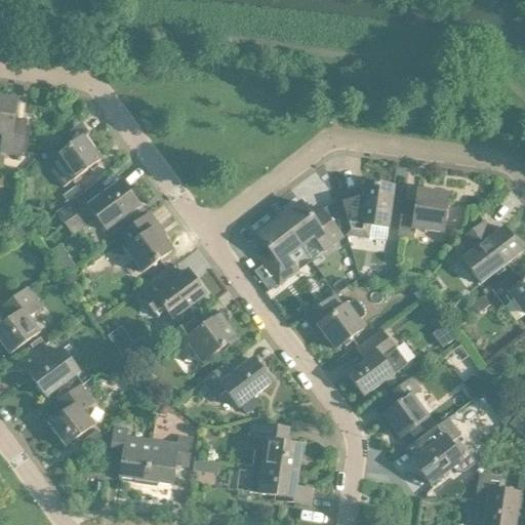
[(0,98),(0,135),(2,136),(0,148),(0,152),(21,156),(26,120),(14,119),(16,102),(0,98)]
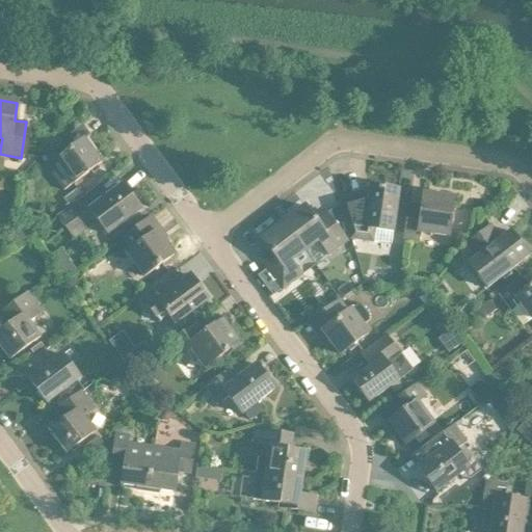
[(95,150),(85,137),(69,150),(61,140),(38,157),(51,174),(62,190),(72,183),(101,162),(92,151),(95,150)]
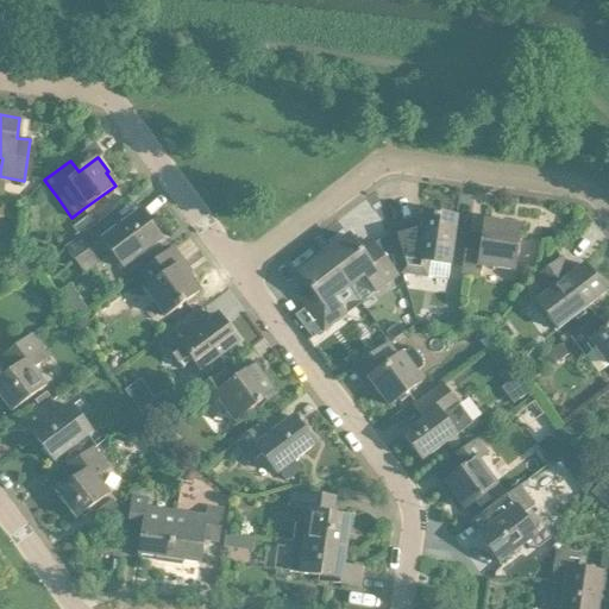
[(94,226),(79,237),(64,248),(83,274),(112,253),(121,267),(161,239),(139,211),(118,226),(110,214),(94,226)]
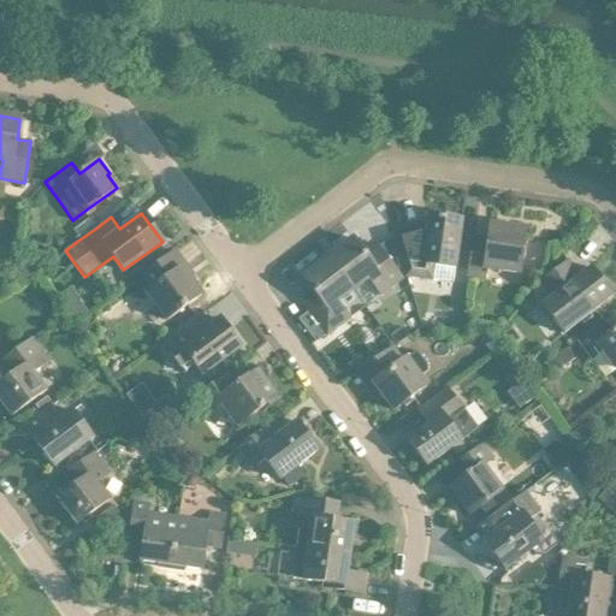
[(452,283),(455,268),(462,220),(428,215),(427,224),(394,234),(407,276),(452,283)]
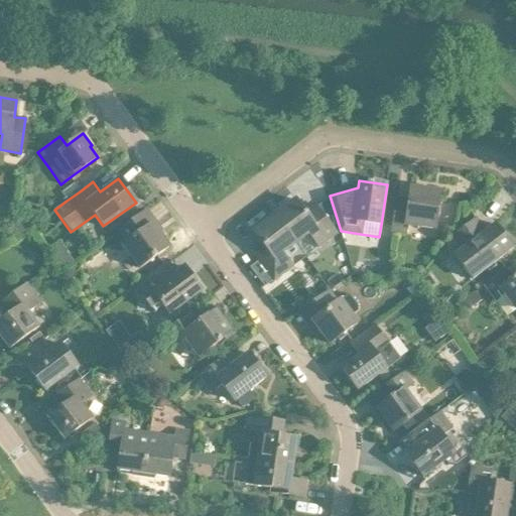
[(67,201),(80,191),(74,182),(60,192),(67,201)]
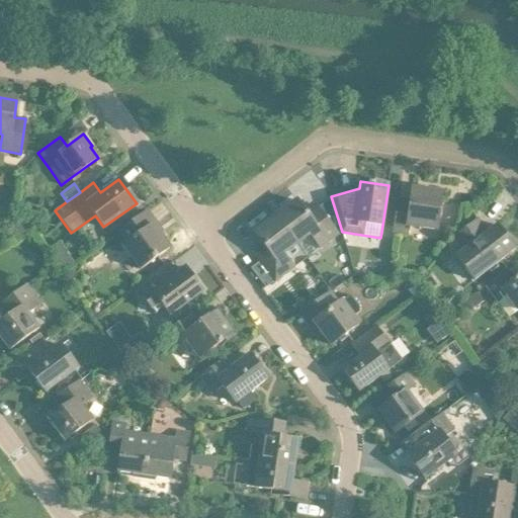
[(437,230),(442,193),(412,189),(410,201),(398,199),(394,233),(407,235),(408,226),(437,230)]
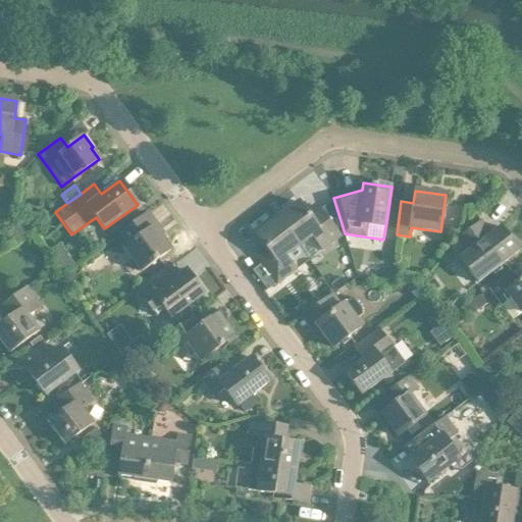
[(299,202),(276,219),(297,245),(310,233),(320,247),(338,233),(316,204),(306,212),(299,202)]
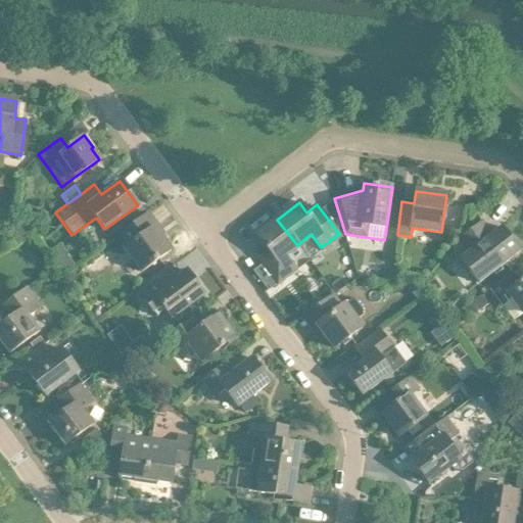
[(145,216),(117,236),(126,247),(125,248),(141,272),(171,249),(145,216)]
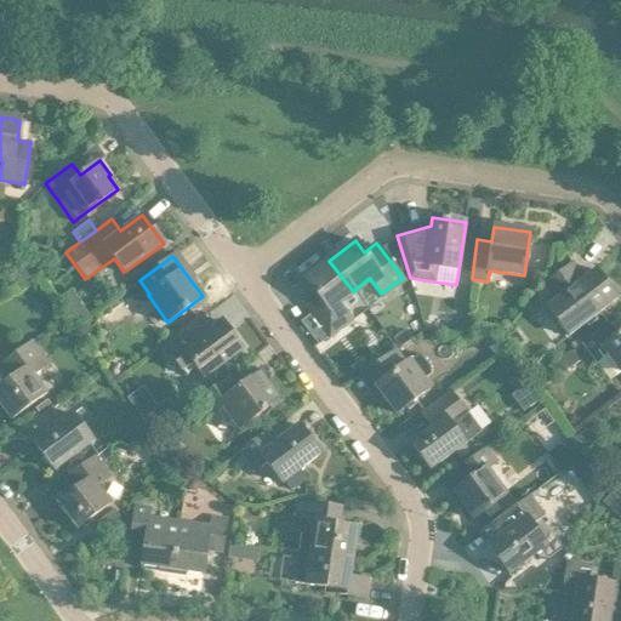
[(353,291),(329,261),(305,279),(313,290),(302,300),(329,334),(349,318),(337,302),(353,291)]
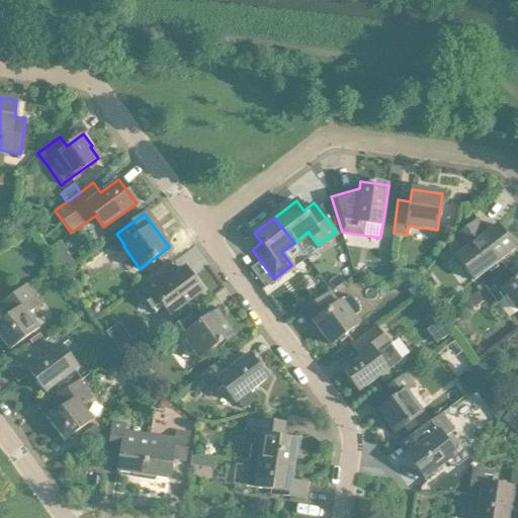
[(455,256),(473,280),(515,249),(497,225),(487,232),(478,219),(453,237),(462,250),(455,256)]
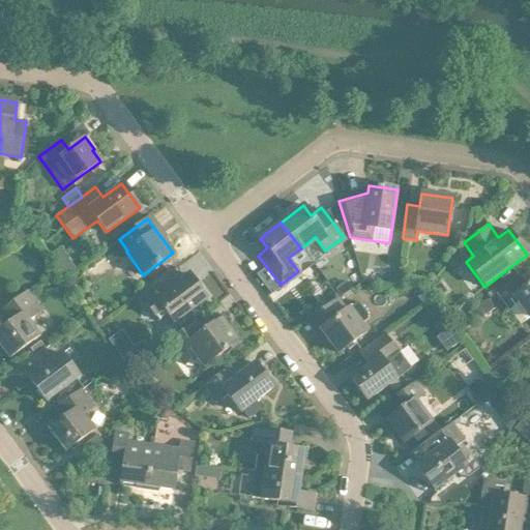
[(174,322),(206,298),(188,273),(178,281),(171,270),(139,294),(158,320),(168,313),(174,322)]
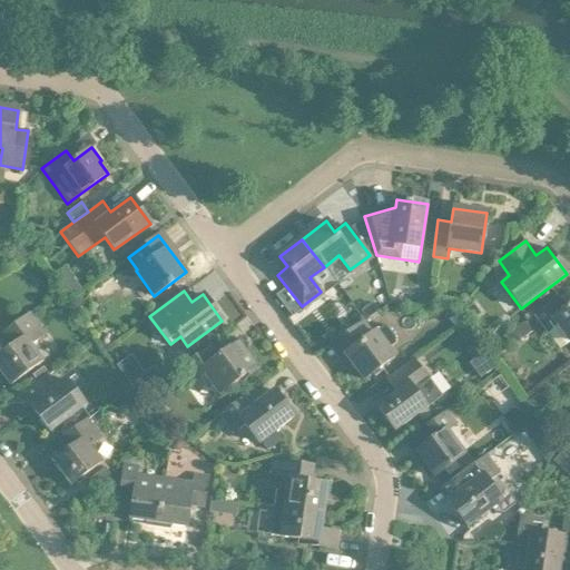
[(560,350),(569,342),(569,341),(569,304),(566,307),(558,297),(534,314),(560,350)]
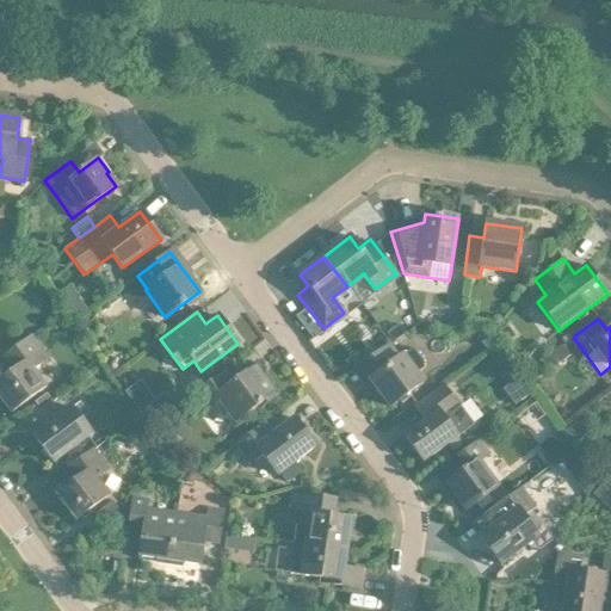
[(34,370),(50,358),(34,335),(5,357),(14,370),(0,381),(0,396),(12,412),(45,387),(34,370)]
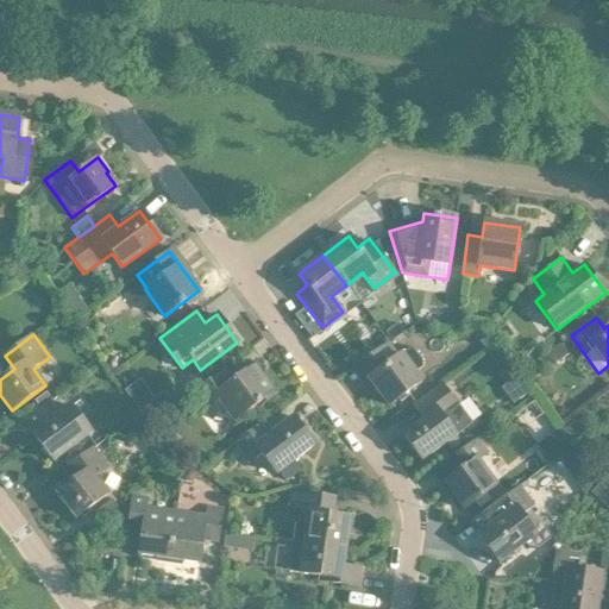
[(412,347),(401,355),(400,353),(396,356),(387,343),(352,369),(364,384),(370,380),(388,403),(420,380),(415,372),(422,368),(422,363),(412,347)]
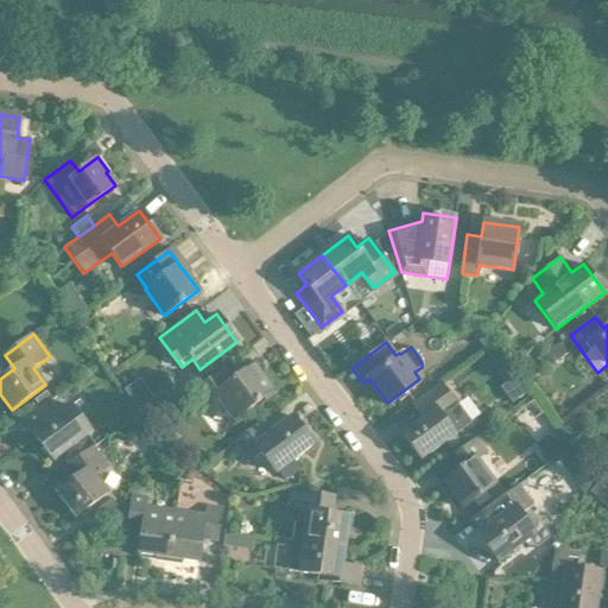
[(232,379),(223,368),(192,392),(210,417),(223,407),(234,420),(255,405),(257,406),(276,392),(253,363),(232,379)]
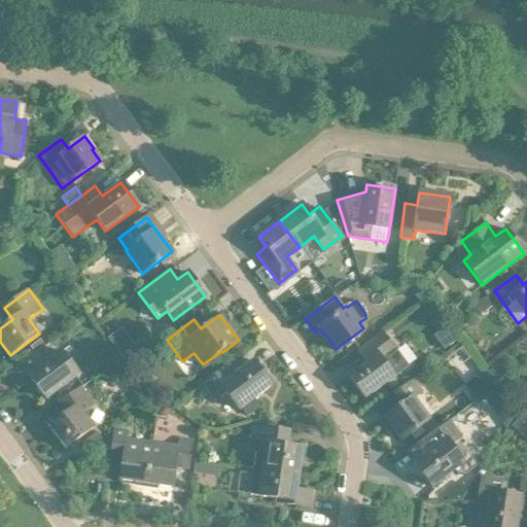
[(348,375),(364,397),(394,375),(382,359),(395,349),(381,330),(356,350),(364,362),(348,375)]
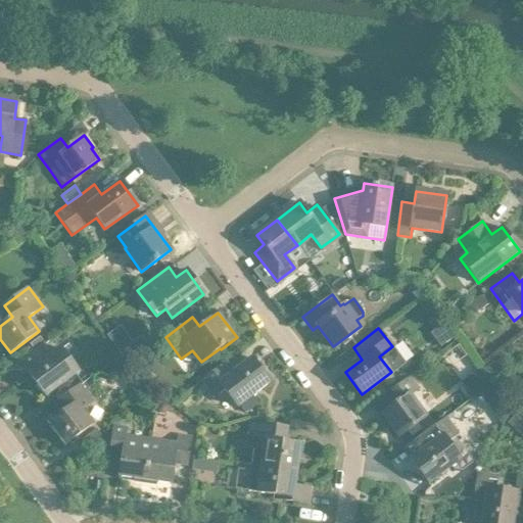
[(7,371),(18,386),(31,377),(45,396),(78,372),(61,349),(47,361),(38,348),(7,371)]
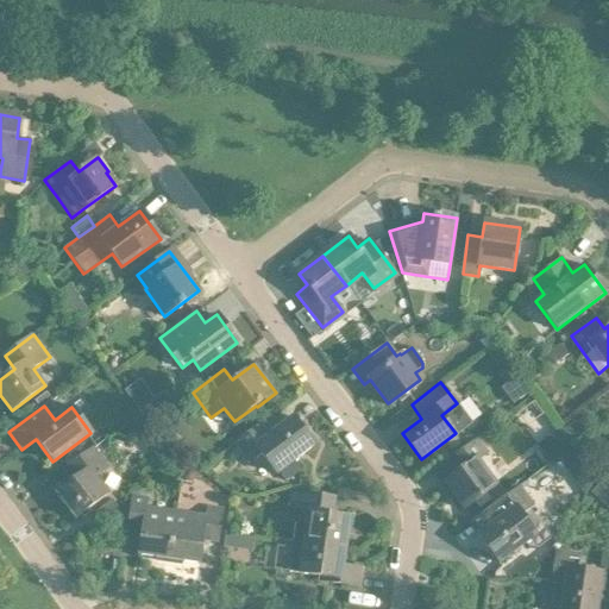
[(267,434),(258,424),(234,443),(250,462),(262,452),(277,472),(314,444),(292,415),(267,434)]
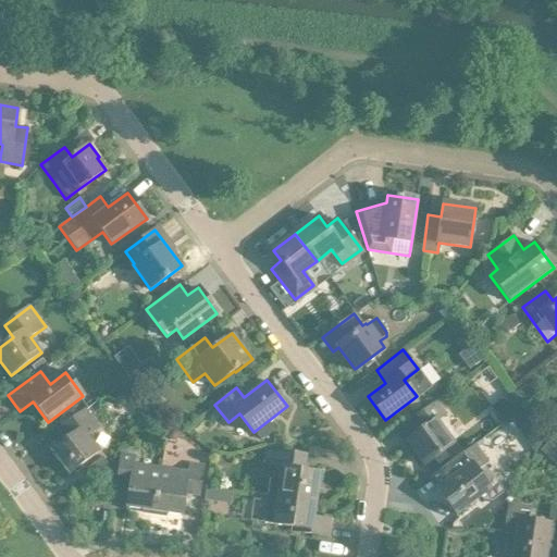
[(516,412),(521,408),(509,393),(491,407),(503,422),(516,412)]
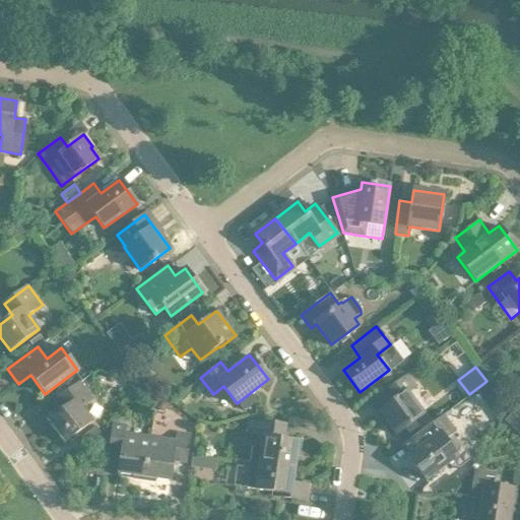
[(430,420),(424,412),(407,391),(415,385),(406,373),(383,390),(390,401),(378,409),(396,434),(403,428),(409,436),(430,420)]
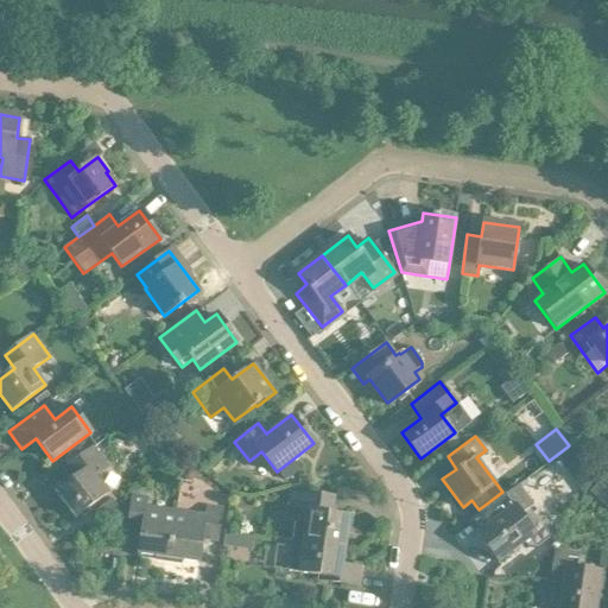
[(571,444),(569,445),(563,450),(570,461),(578,462),(583,458),(571,444)]
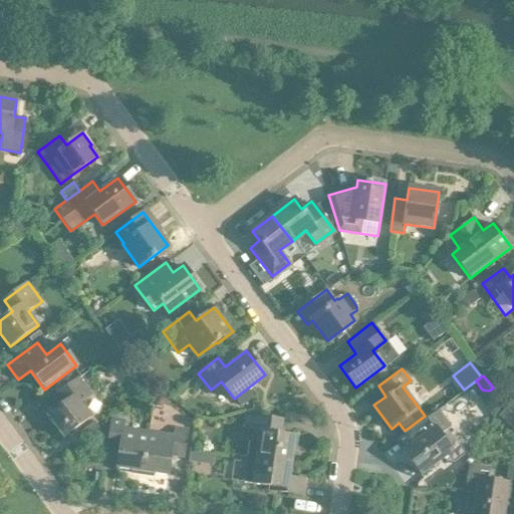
[(54,427),(56,425),(64,436),(92,416),(81,402),(91,395),(78,377),(55,396),(62,406),(47,418),(54,427)]
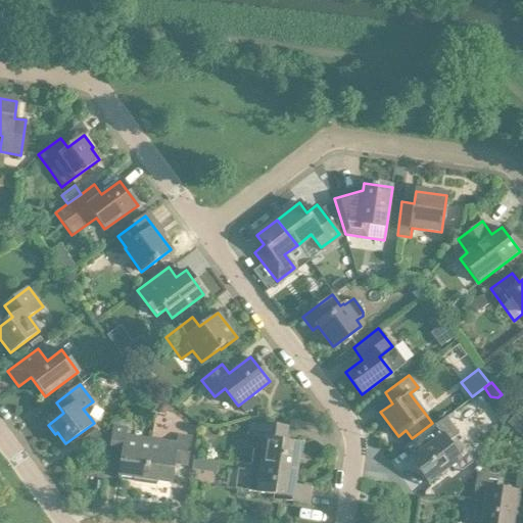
[(460,444),(455,437),(459,434),(446,417),(424,433),(431,443),(410,460),(428,484),(450,467),(453,470),(462,471),(473,463),(474,455),(468,445),(460,444)]
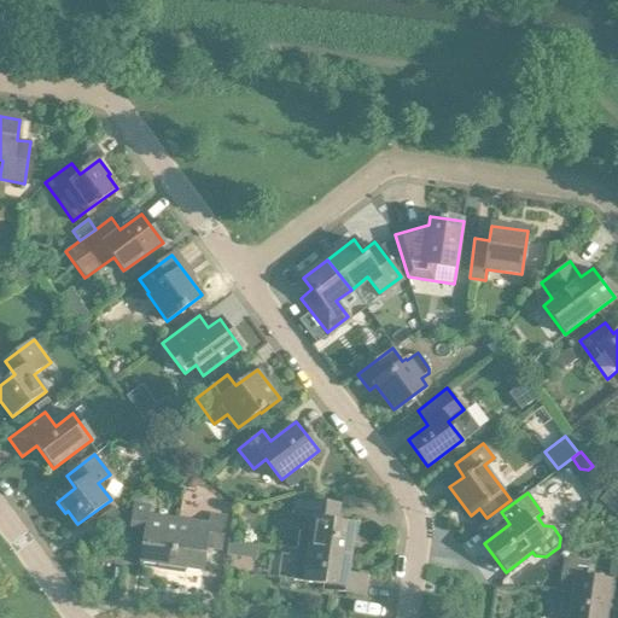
[(308,552),(350,558),(355,525),(327,522),(330,505),(296,500),(291,528),(310,530),(308,552)]
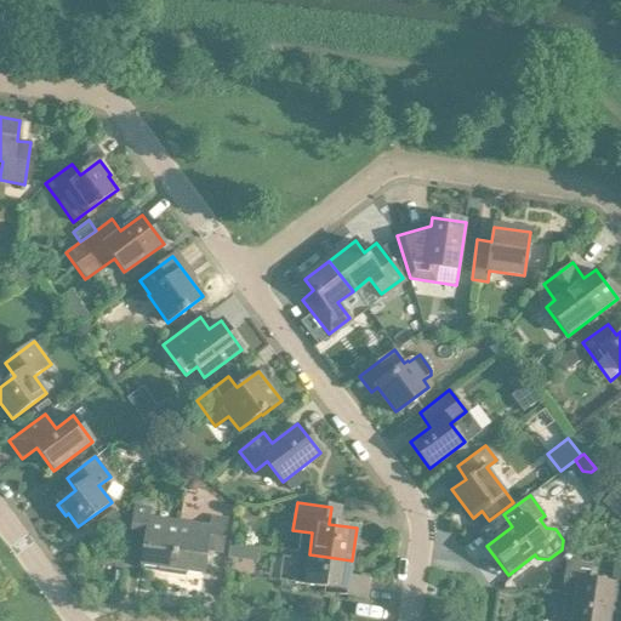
[(136,505),(134,524),(121,523),(120,536),(130,539),(127,552),(143,554),(142,565),(174,570),(180,520),(149,516),(151,507),(136,505)]
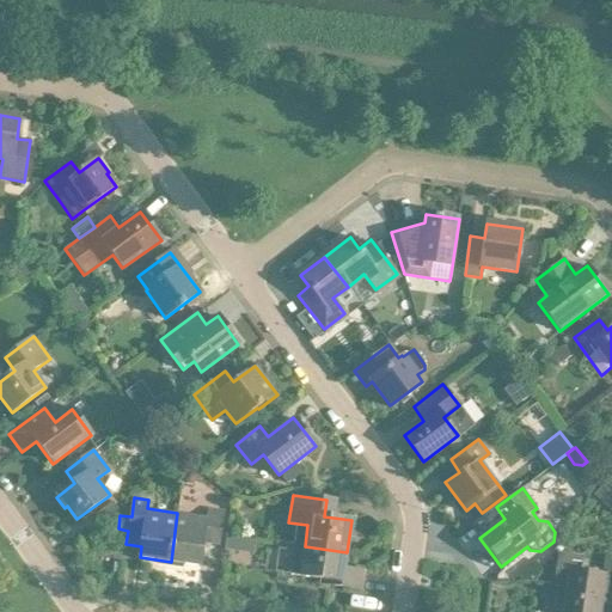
[(177,513),(171,562),(201,567),(204,543),(219,545),(224,512),(208,509),(207,518),(177,513)]
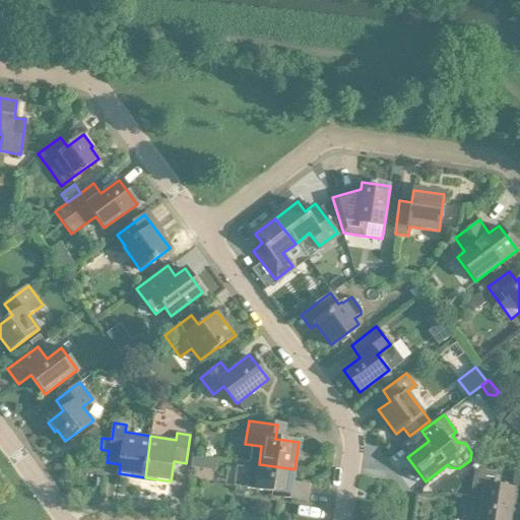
[(295,469),(259,464),(255,490),(278,493),(278,496),(307,500),(309,485),(293,483),(295,469)]
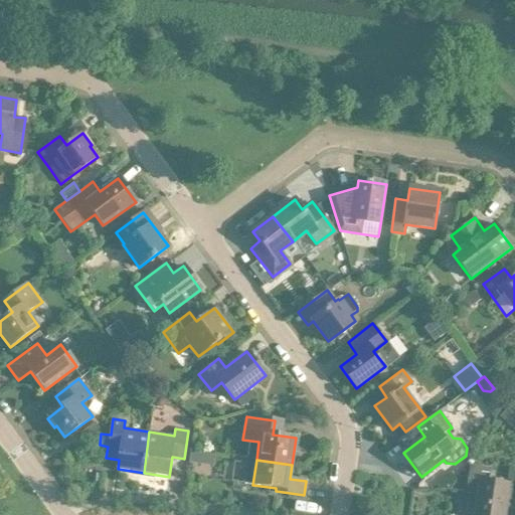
[(488,482),(490,469),(469,466),(466,493),(478,494),(474,514),(504,514),(509,485),(488,482)]
